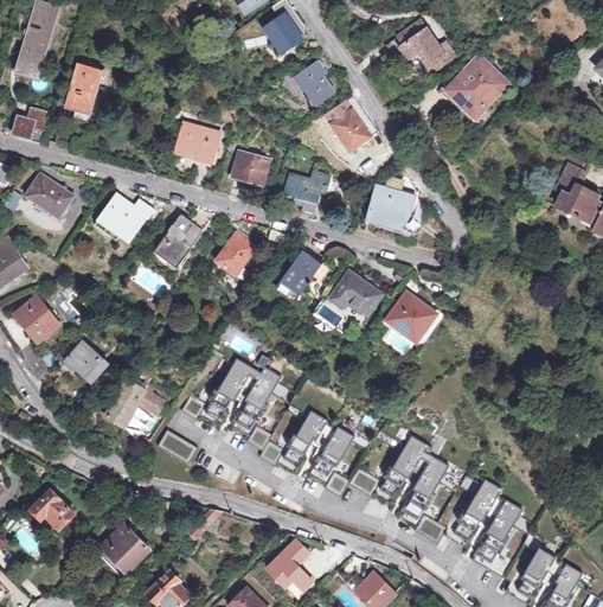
[(56,1),(51,0),(33,0),(14,62),(36,69),(56,1)]
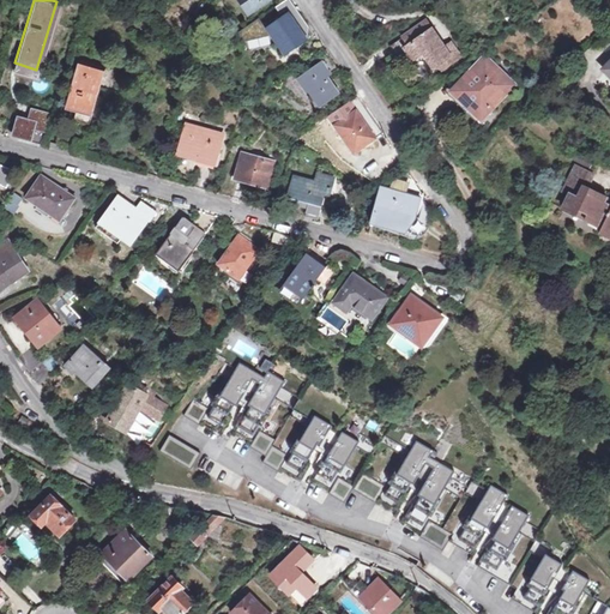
[(264,0),(236,0),(247,13),(264,0)]
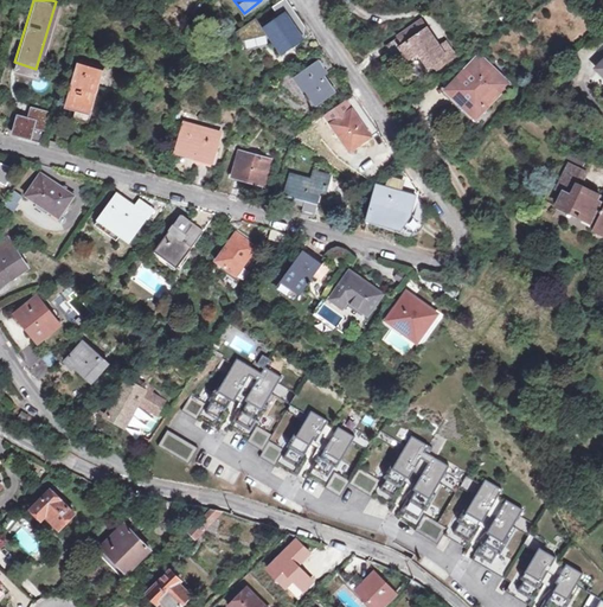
[(283,7),(271,16),(282,32),(274,38),(276,42),(273,44),(278,55),(302,38),(296,29),(297,27),(283,7)]
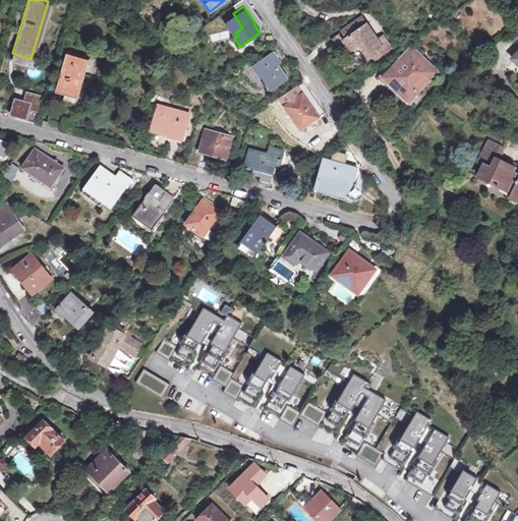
[(242,27),(233,13),(225,18),(235,33),(242,27)]
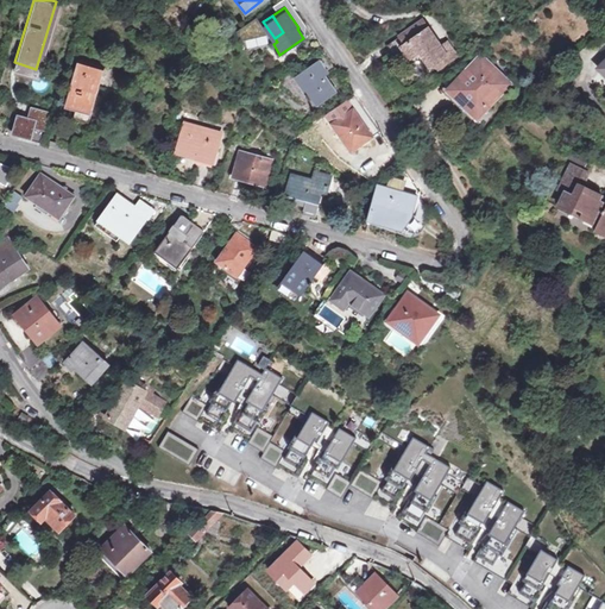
[(447,54),(423,19),(401,36),(407,45),(403,48),(410,58),(426,48),(435,62),(447,54)]
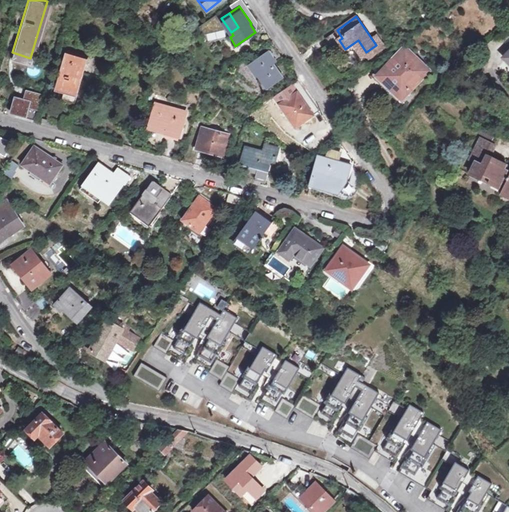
[(427,69),(406,47),(380,74),(401,95),(427,69)]
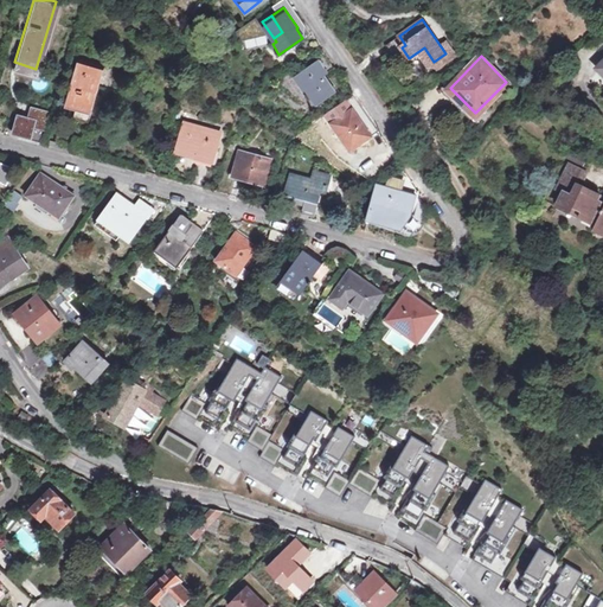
[(87,109),(98,65),(77,58),(66,102),(87,109)]
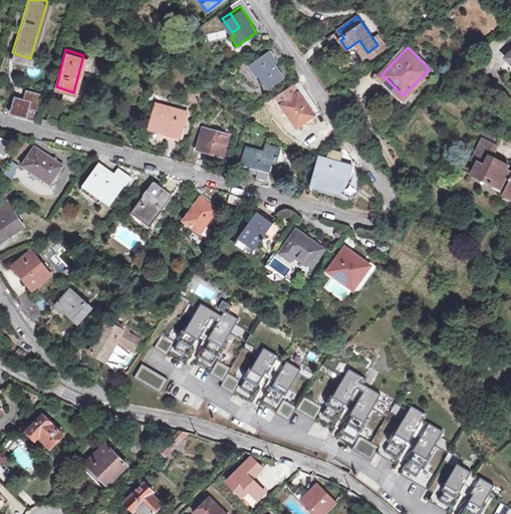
[(269,49),(258,58),(264,68),(257,73),(267,89),(287,75),(269,49)]
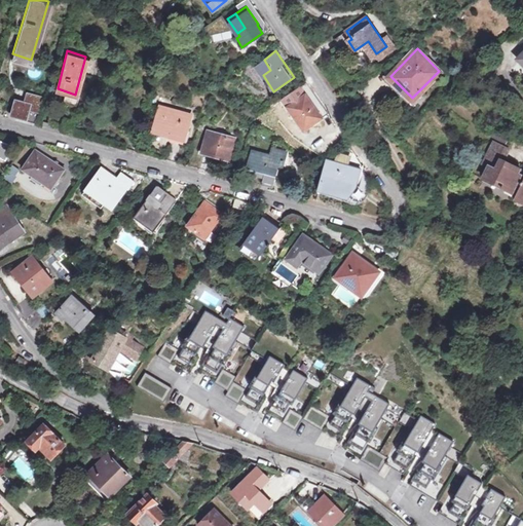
[(256,65),(263,75),(270,70),(264,60),(256,65)]
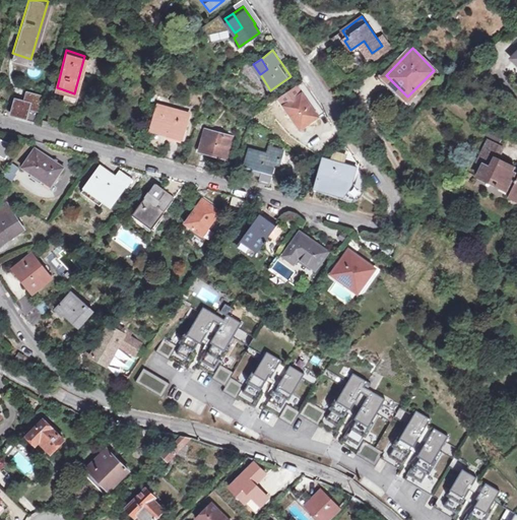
[(301,129),(312,122),(307,114),(312,110),(302,94),(284,107),(301,129)]
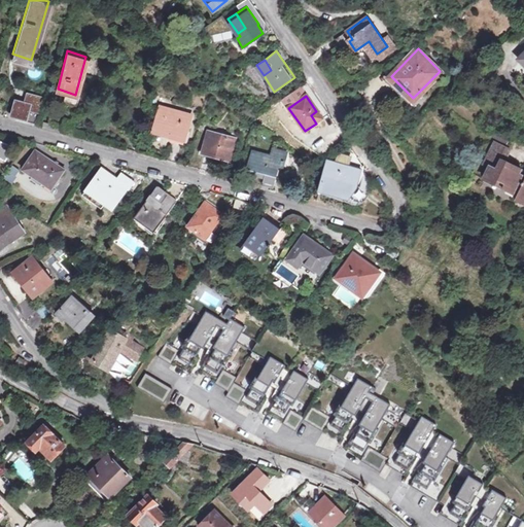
[(36,103),(14,97),(10,112),(32,118),(36,103)]
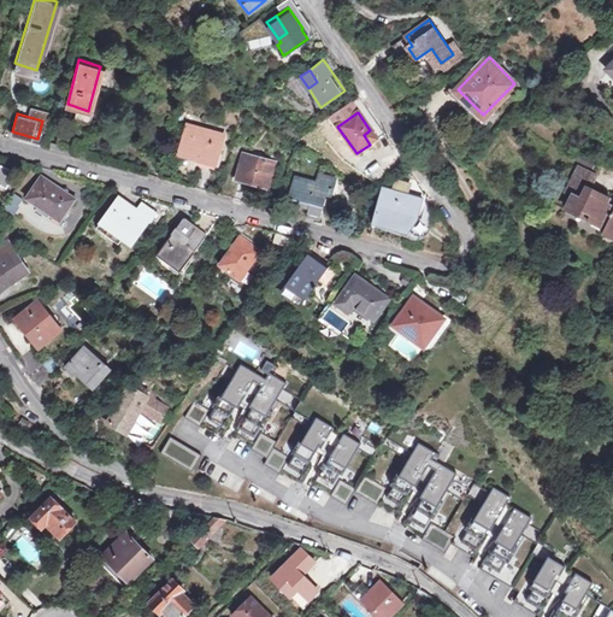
[(213,160),(219,137),(186,127),(178,151),(213,160)]
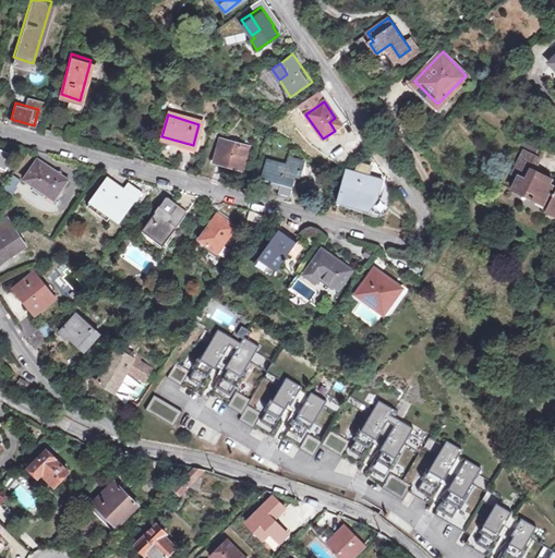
[(51,116),(47,132),(62,136),(67,121),(51,116)]
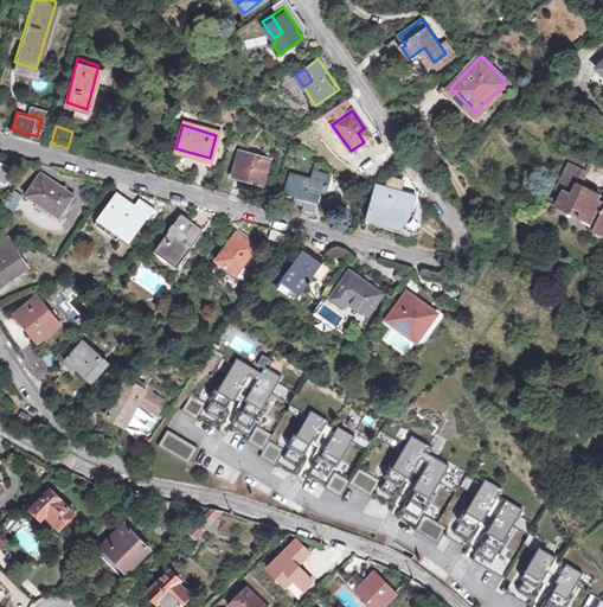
[(370,138),(364,128),(358,133),(364,142),(370,138)]
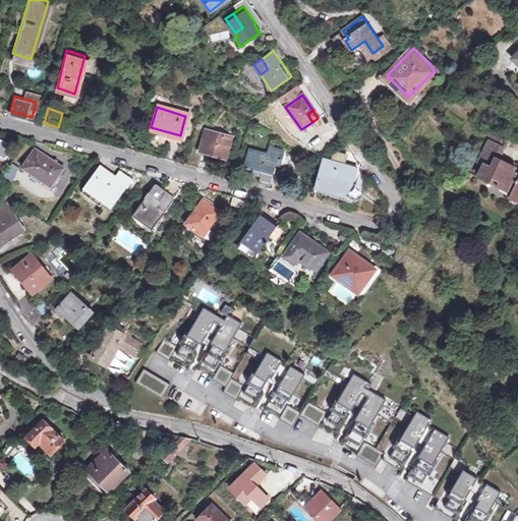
[(225,157),(230,138),(206,131),(200,150),(225,157)]
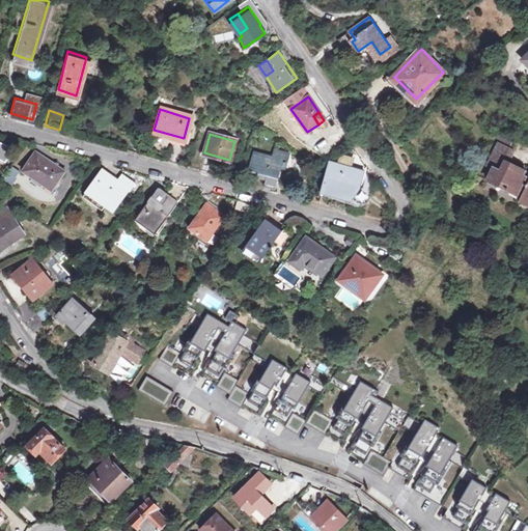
[(508,187),(506,191),(522,199),(519,203),(527,206),(527,178),(525,177),(527,173),(508,164),(515,152),(499,145),(489,167),(493,170),(488,182),(499,188),(502,184),(508,187)]
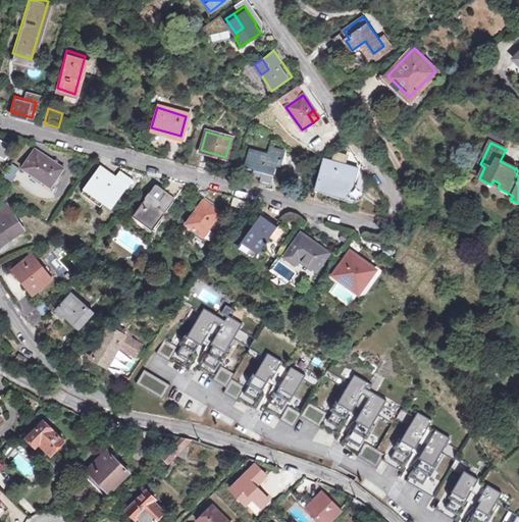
[(62,166),(35,146),(22,165),(50,186),(62,166)]
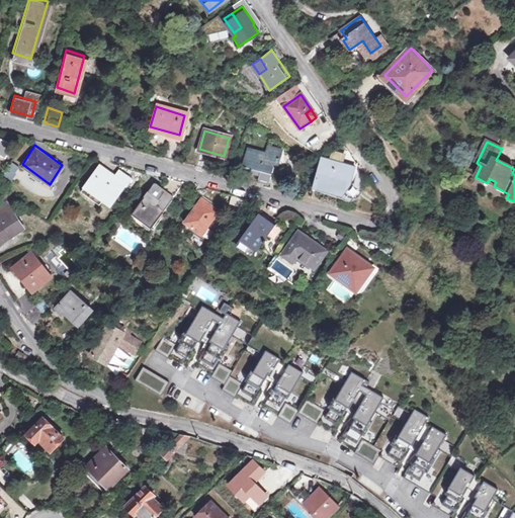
[(281,161),(283,152),(277,150),(278,148),(270,146),(268,154),(251,150),(246,168),(262,173),(260,181),(268,183),(275,160),(281,161)]
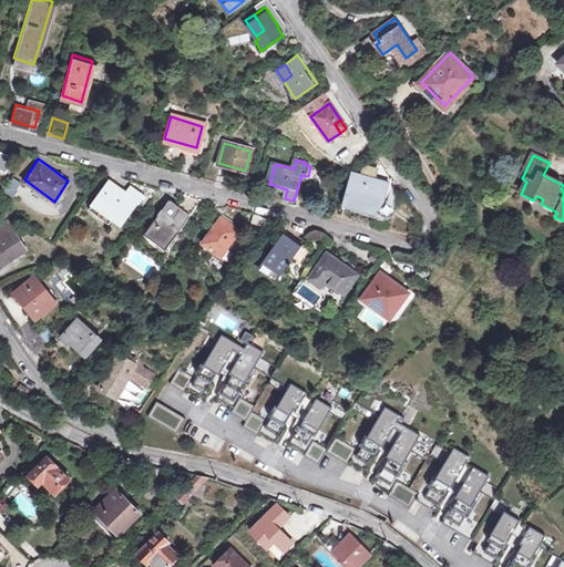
[(365,205),(379,208),(385,187),(386,182),(351,173),(344,202),(365,208),(365,205)]
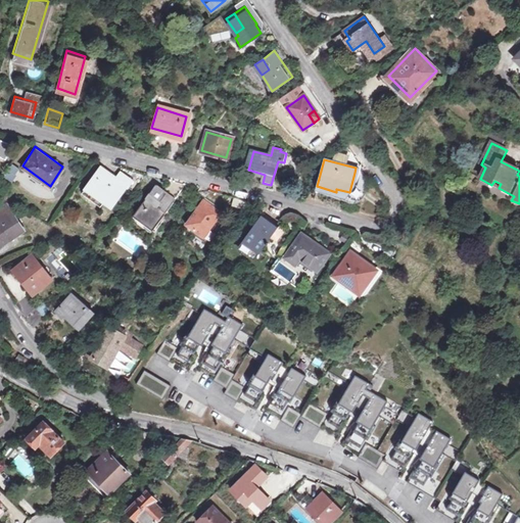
[(8,164),(4,172),(12,176),(15,168),(8,164)]
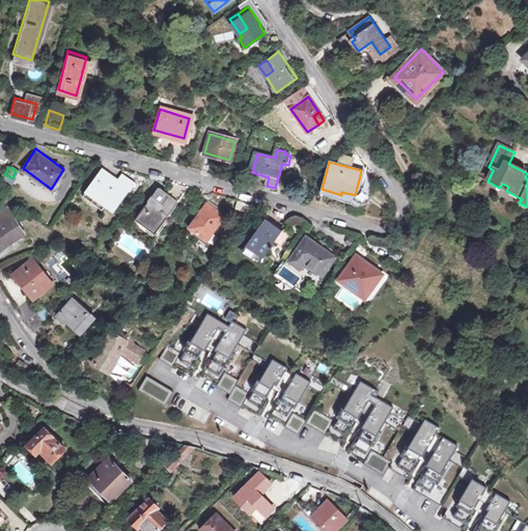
[(88,190),(105,202),(109,197),(116,203),(129,186),(130,187),(134,180),(123,173),(119,179),(103,168),(88,190)]
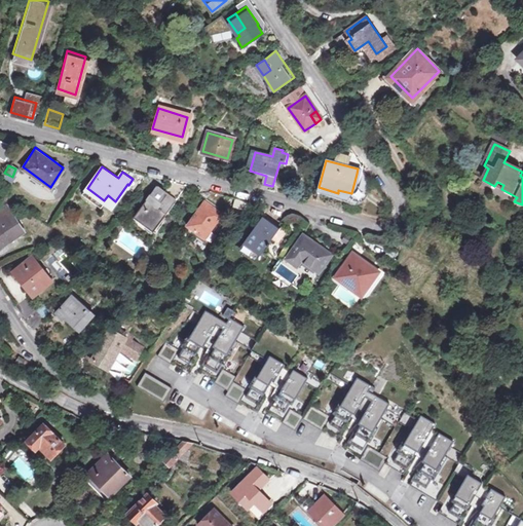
[(338,193),(319,187),(318,190),(356,200),(368,189),(358,186),(361,175),(357,174),(351,193),(338,190),(338,193)]
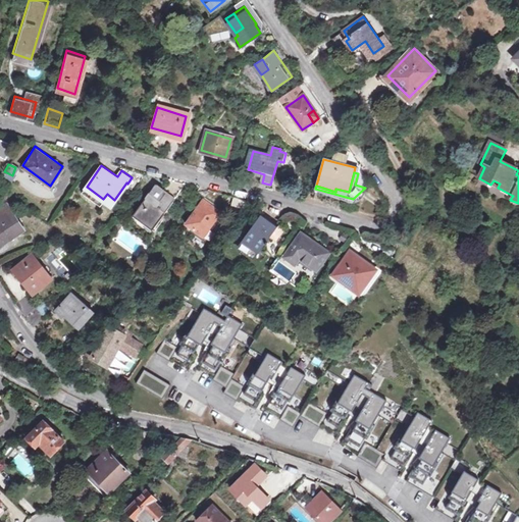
[(364,174),(358,173),(355,185),(365,188),(367,179),(364,174)]
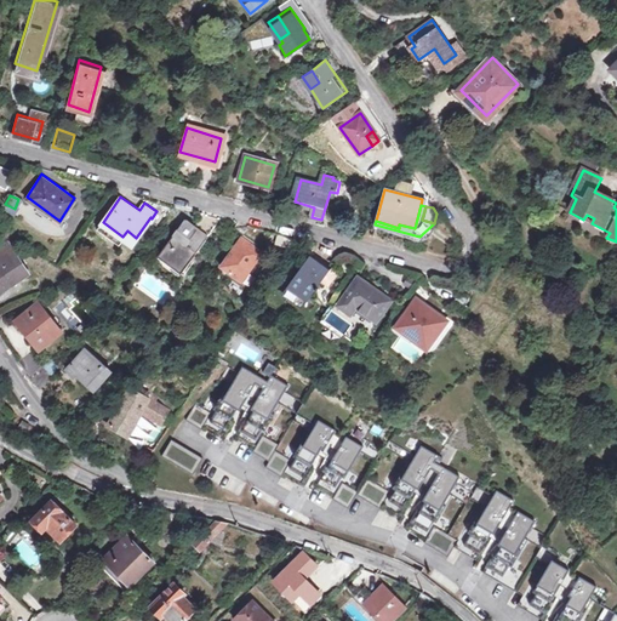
[(211,234),(187,218),(163,252),(184,269),(211,234)]
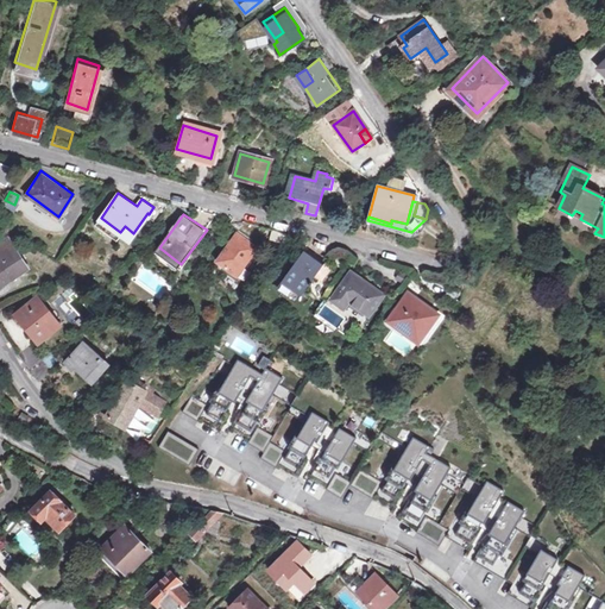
[(130,238),(133,233),(125,226),(120,232),(130,238)]
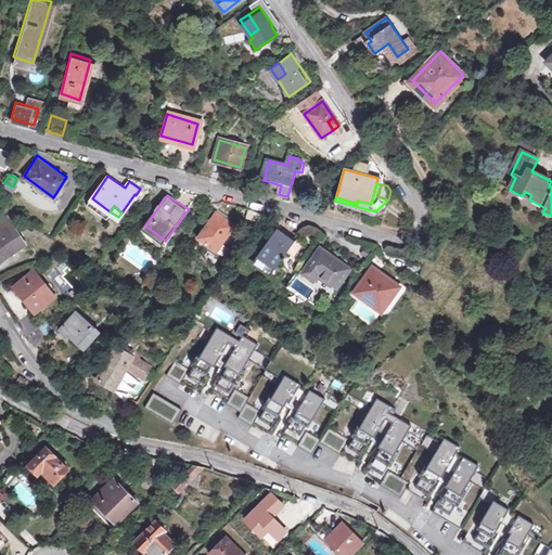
[(247,218),(261,222),(267,215),(249,209),(247,218)]
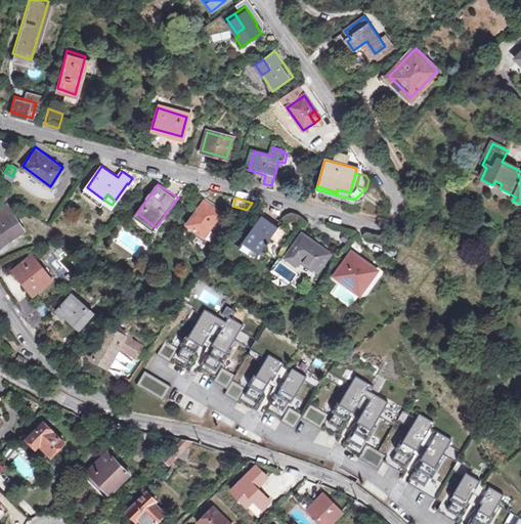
[(223,215),(204,201),(187,225),(210,241),(219,226),(217,224),(223,215)]
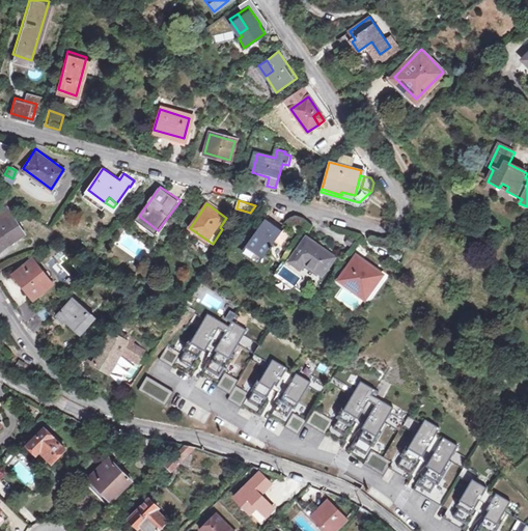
[(0,235),(6,245),(25,232),(7,206),(0,211),(0,235)]
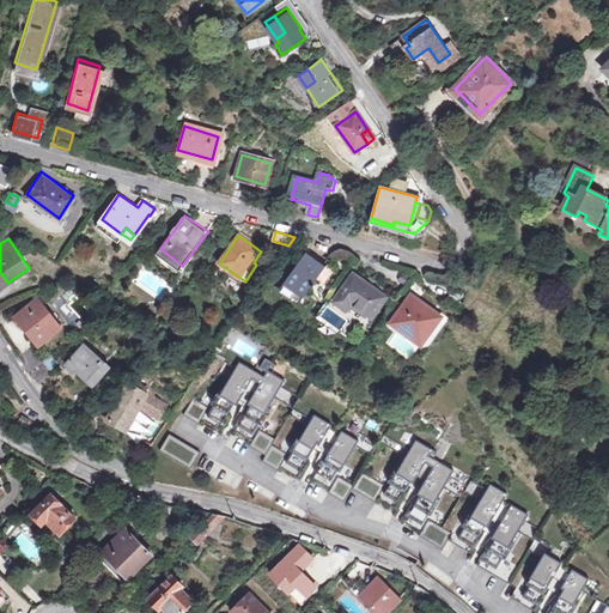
[(311,249),(286,284),(306,297),(318,279),(327,284),(338,267),(311,249)]
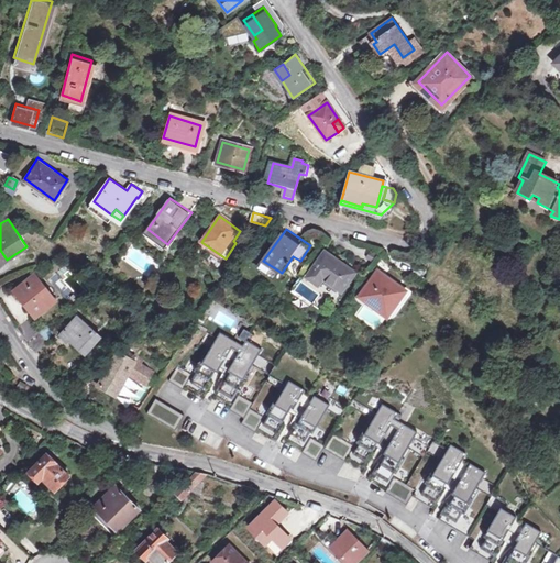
[(342,269),(324,256),(308,278),(320,287),(325,280),(342,294),(355,274),(344,266),(342,269)]
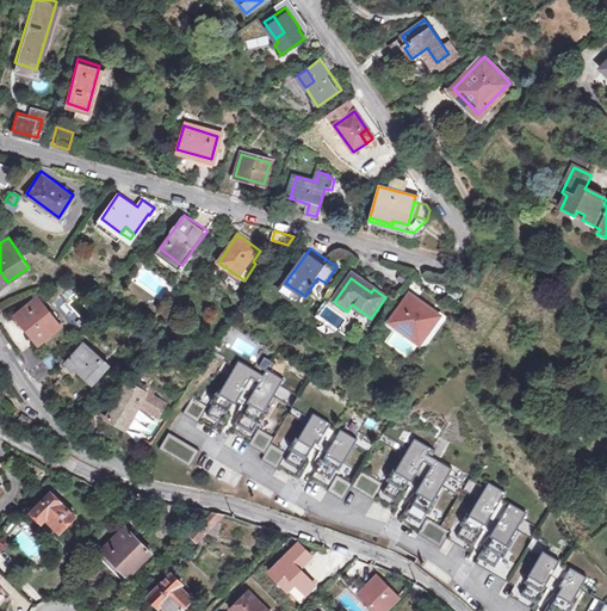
[(299,304),(305,296),(285,283),(279,291),(299,304)]
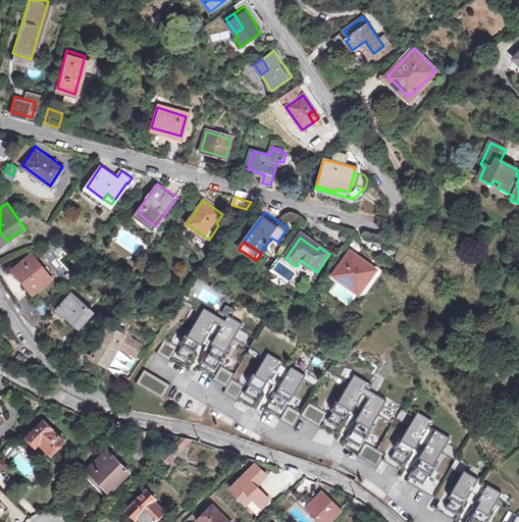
[(52,275),(33,252),(15,266),(36,289),(52,275)]
